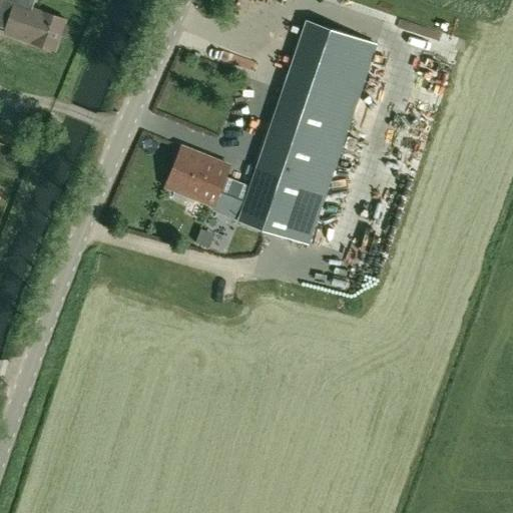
[(59,36),(65,35),(66,34),(67,32),(67,30),(67,29),(67,27),(66,25),(63,23),(65,19),(30,8),(29,11),(14,6),(7,29),(32,38),(31,42),(54,50),(59,36)]
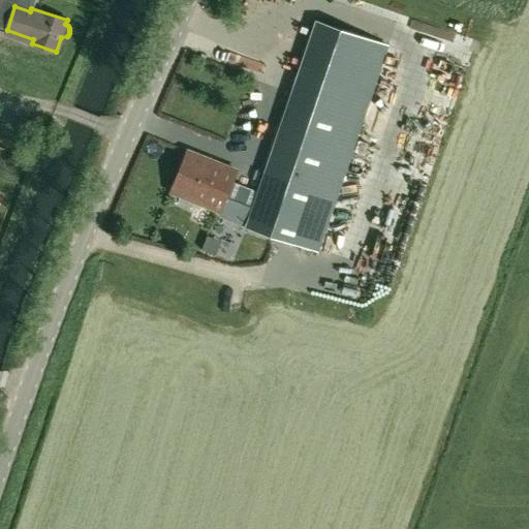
[(256,191),(246,221),(244,226),(318,252),(348,162),(353,148),(389,44),(313,20),(256,191)]
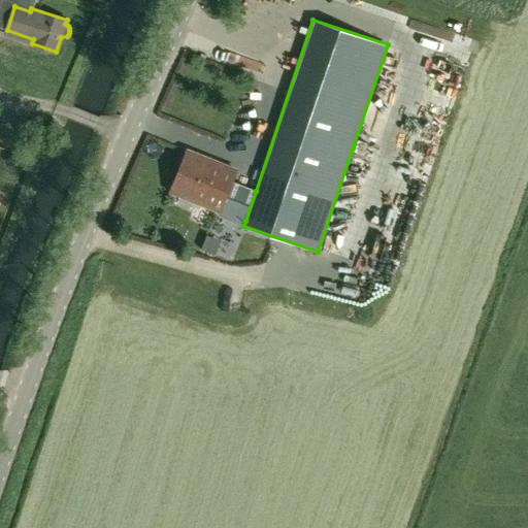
[(220,211),(220,210),(232,182),(236,170),(187,151),(170,192),(220,211)]
